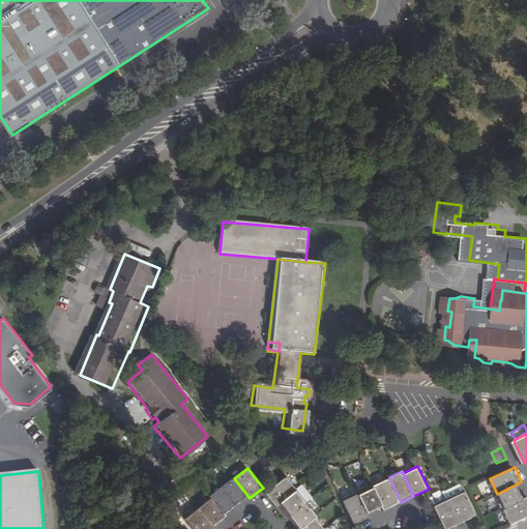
[(250,498),(234,478),(232,475),(222,485),(239,506),(250,498)]
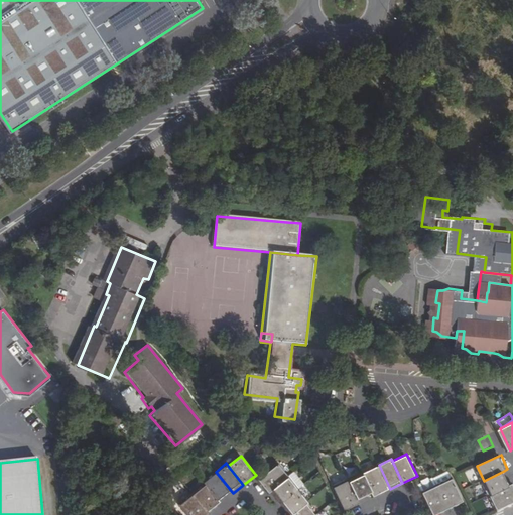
[(273,490),(290,476),(280,463),(261,478),(260,479),(270,492),(273,490)]
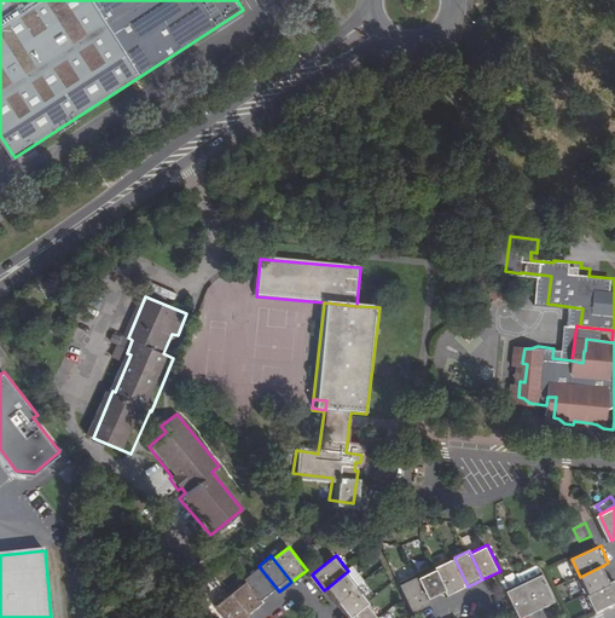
[(436,566),(448,590),(451,595),(468,587),(454,558),(436,566)]
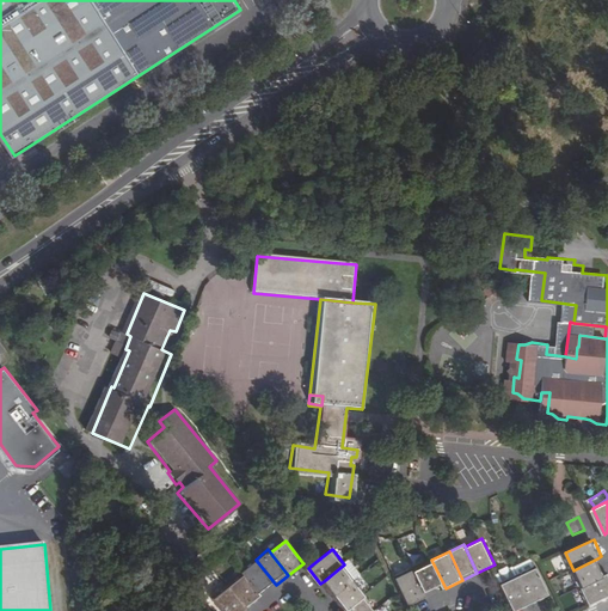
[(520,574),(536,566),(533,557),(516,566),(520,574)]
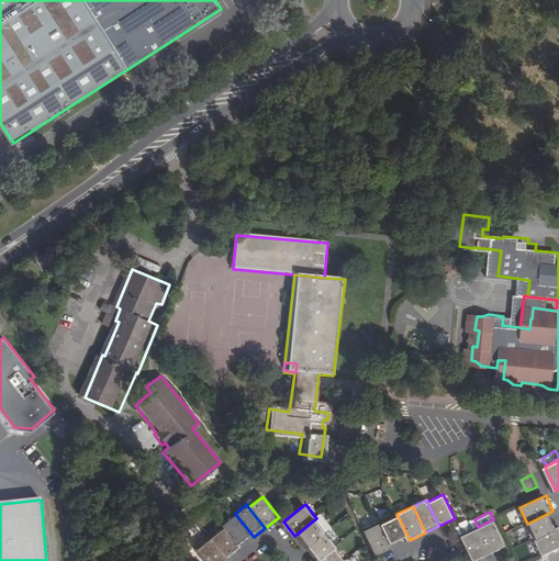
[(298,534),(308,547),(326,533),(334,526),(323,513),(316,518),(298,534)]
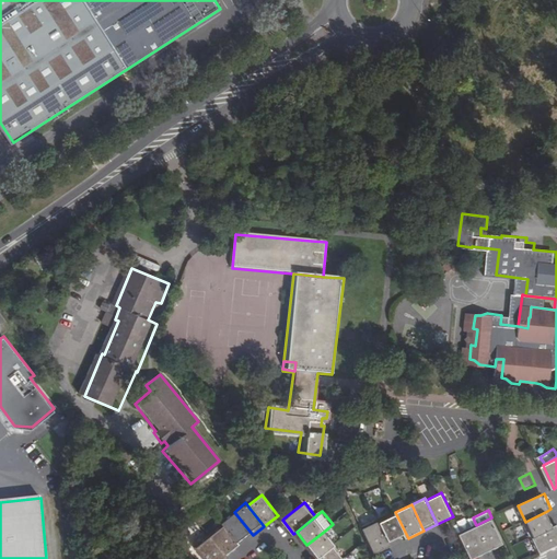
[(525,522),(533,537),(555,526),(547,511),(525,522)]
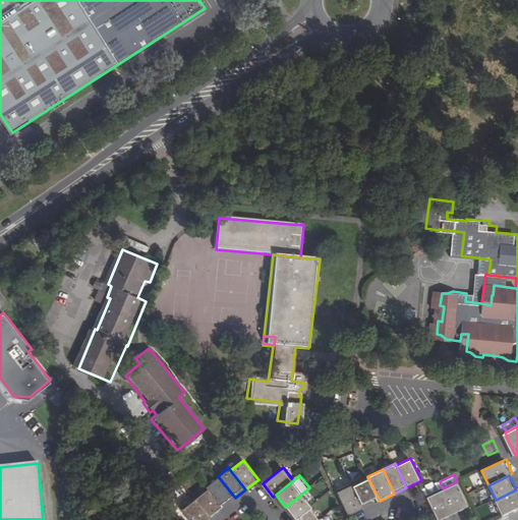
[(207,485),(209,487),(224,507),(235,498),(218,476),(207,485)]
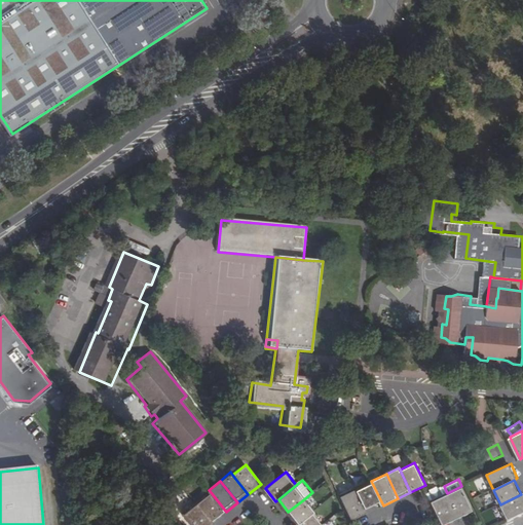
[(367,509),(381,501),(371,481),(357,488),(367,509)]
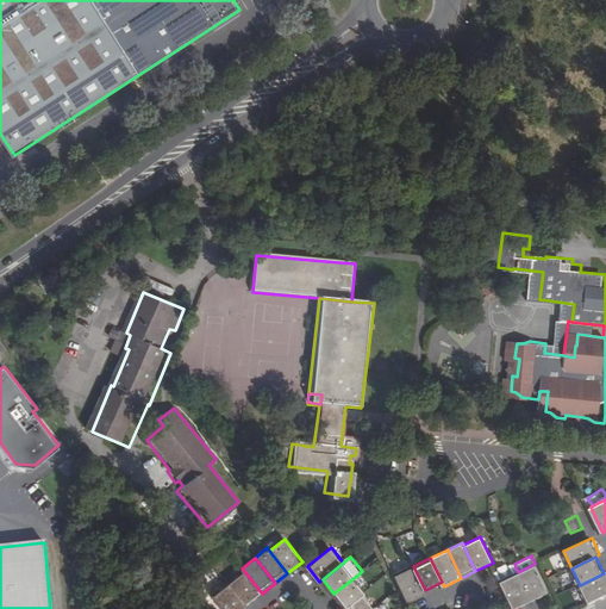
[(501,580),(518,572),(514,564),(514,563),(497,571),(501,580)]
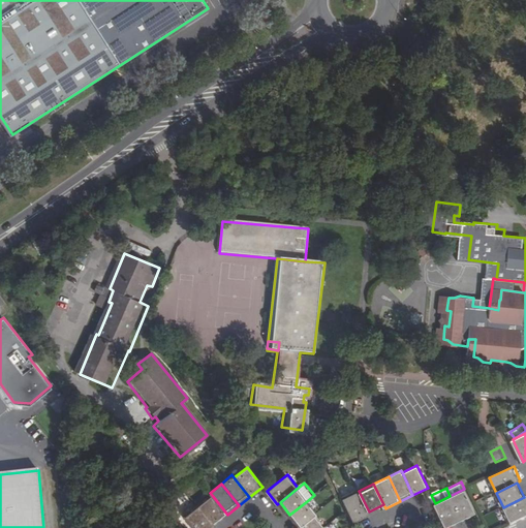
[(462,521),(476,514),(464,489),(450,496),(462,521)]
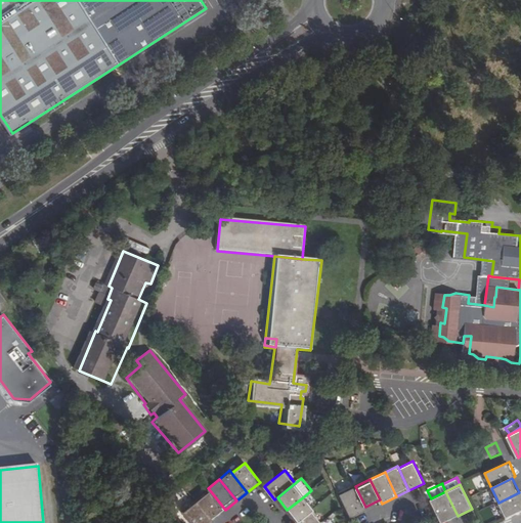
[(365,507),(355,486),(341,492),(353,517),(366,511),(365,507)]
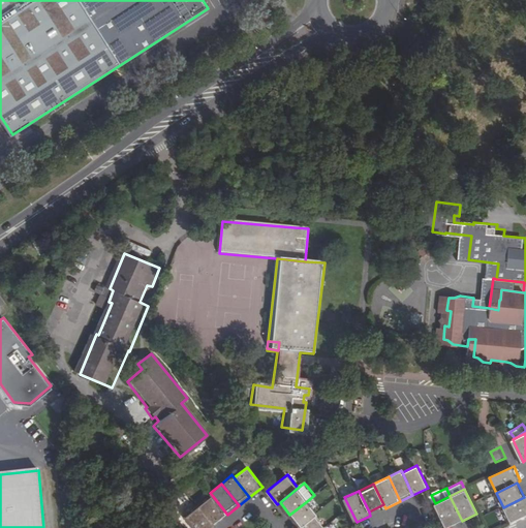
[(227,515),(212,495),(199,505),(214,525),(227,515)]
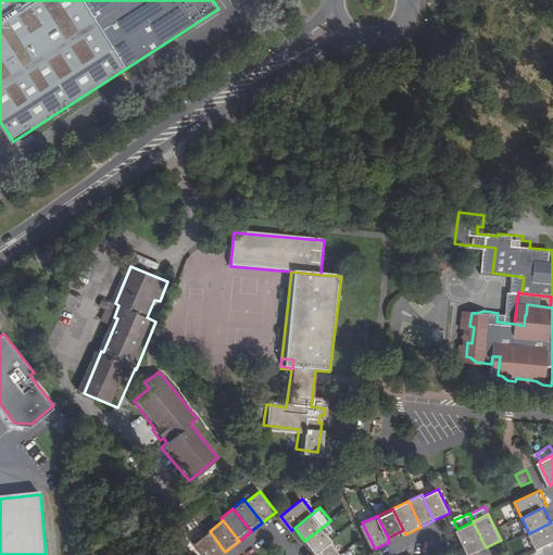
[(470,554),(486,547),(473,521),(457,529),(469,554),(470,554)]
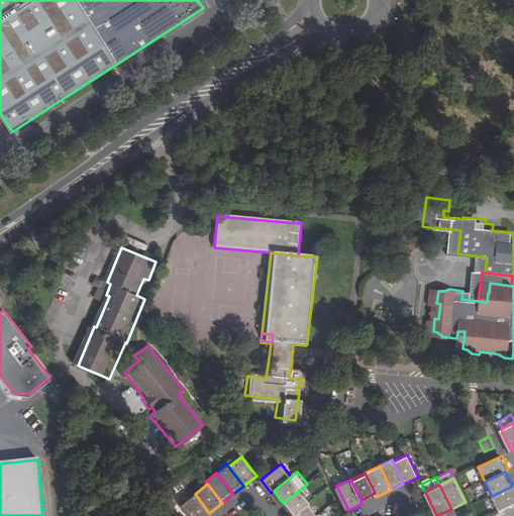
[(512,486),(492,496),(499,511),(513,503),(513,486),(512,486)]
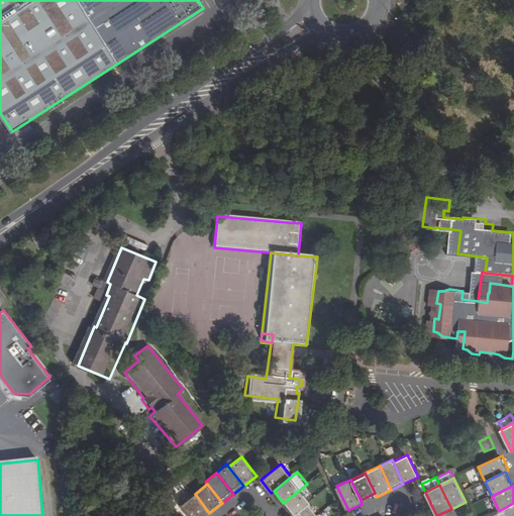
[(300,490),(283,503),(293,515),(308,503),(310,502),(300,490)]
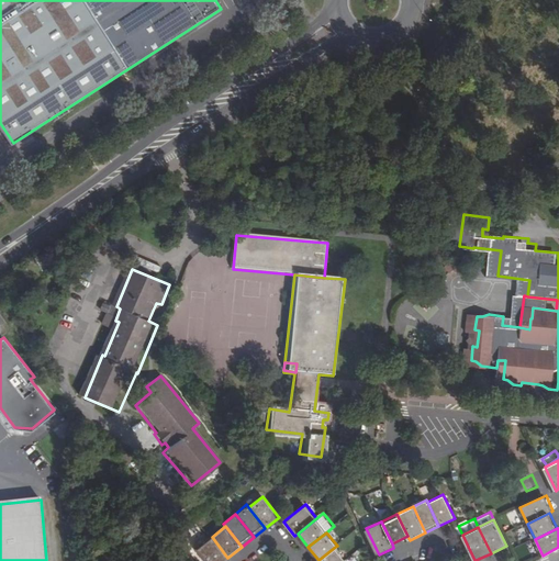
[(226,560),(230,559),(227,558),(212,537),(199,547),(210,560),(226,560)]
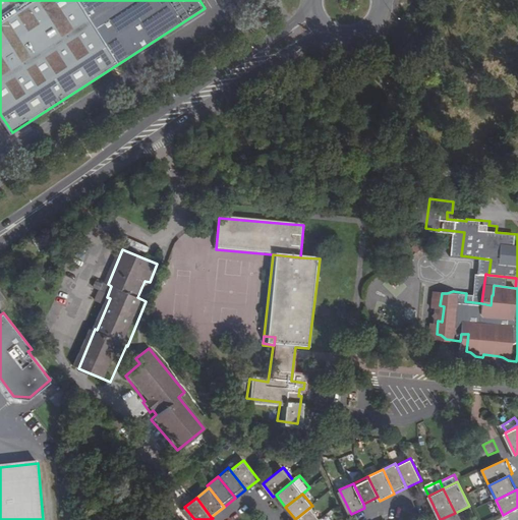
[(294,519),(320,519),(310,507),(295,519),(294,519)]
